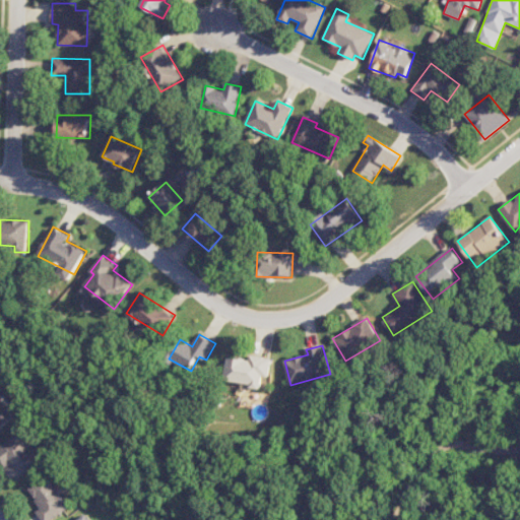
[(271,358),(250,354),(249,360),(229,356),(224,382),(261,387),(263,376),(269,377),(271,358)]
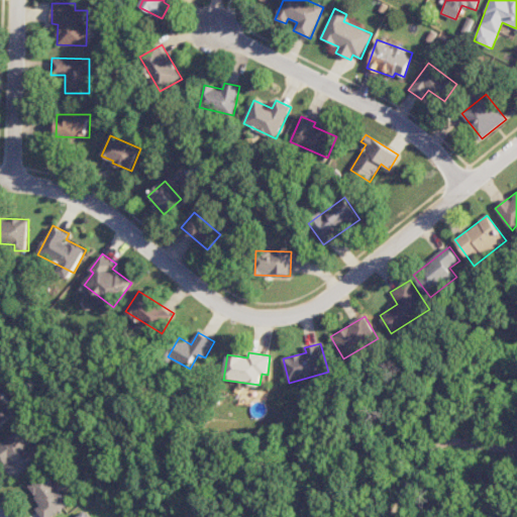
[(0,425),(15,414),(0,395),(0,425)]
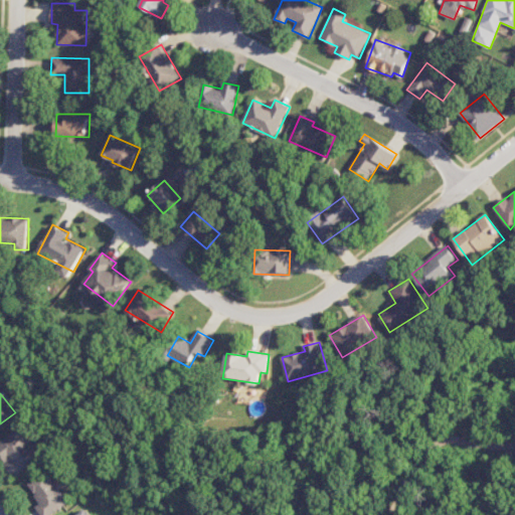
[(27,482),(38,504),(35,505),(40,514),(47,514),(66,505),(49,471),(27,482)]
